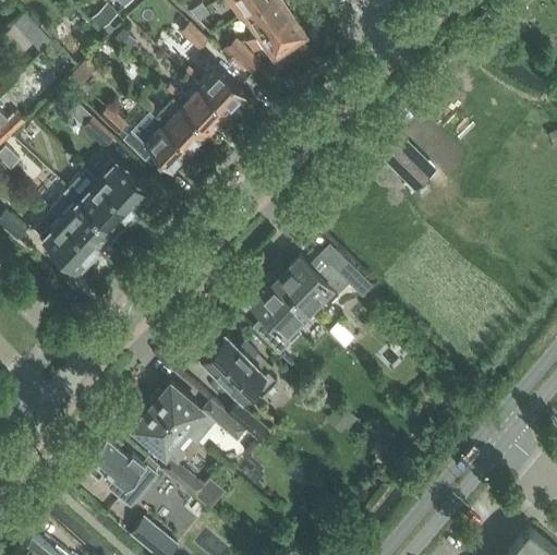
[(117,0),(126,9),(135,0),(117,0)]
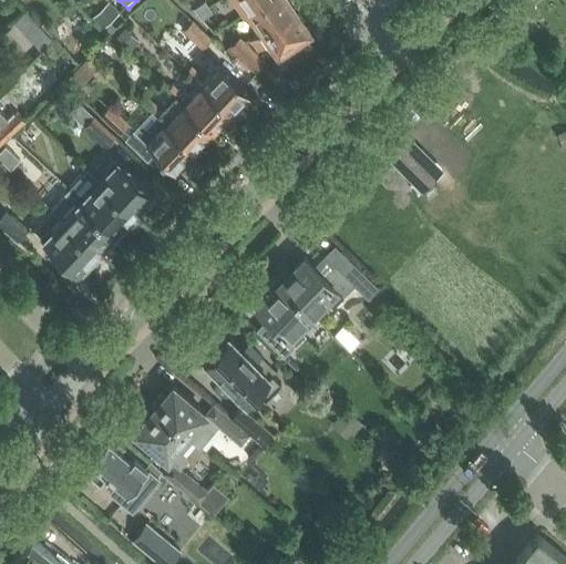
[(233,0),(245,17),(269,0),(233,0)]
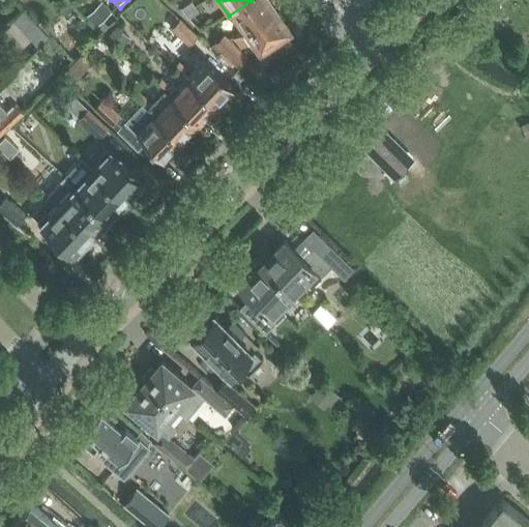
[(242,34),(276,11),(268,0),(252,0),(229,16),(242,34)]
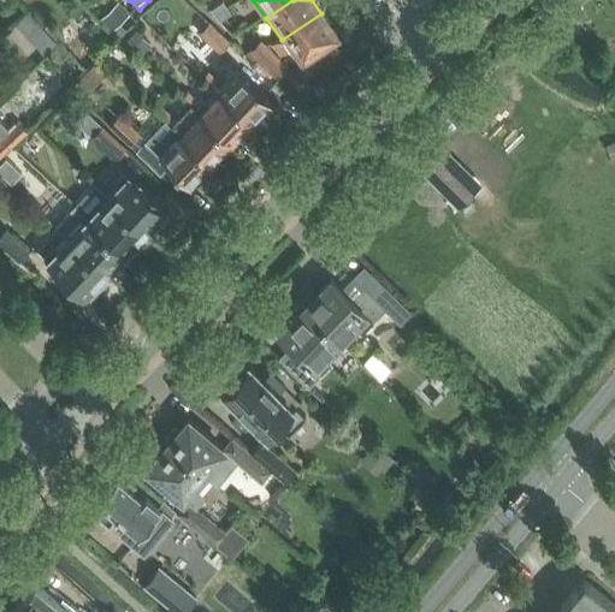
[(549,22),(571,0),(554,0),(540,13),(549,22)]
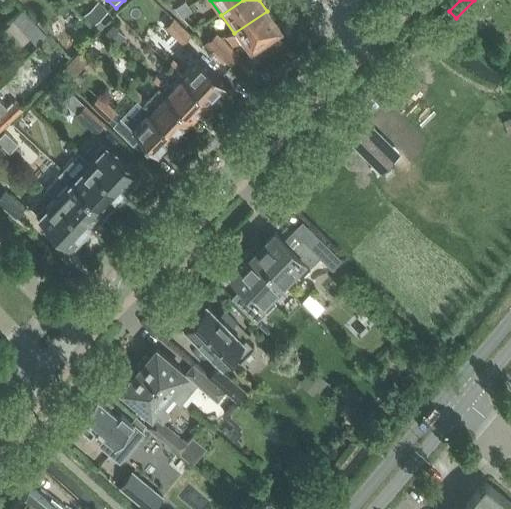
[(108,14),(98,4),(84,19),(94,29),(108,14)]
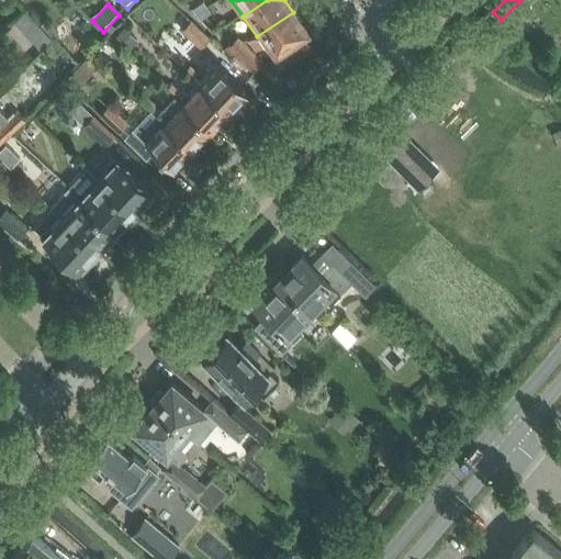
[(195,17),(206,10),(203,4),(192,11),(195,17)]
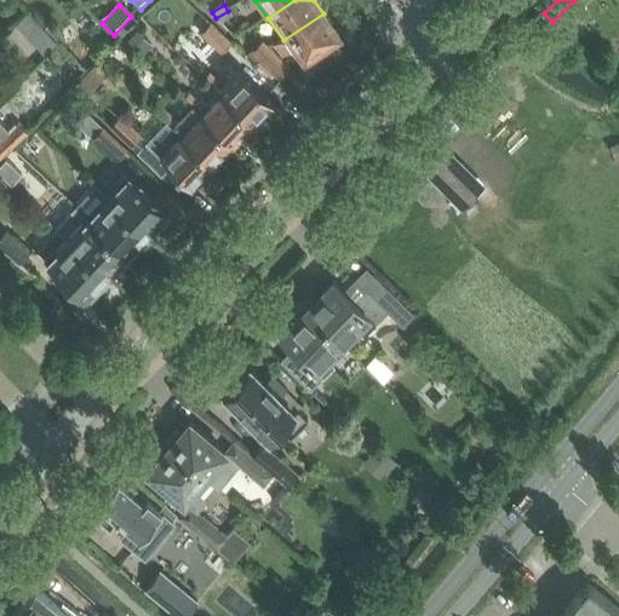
[(221,24),(231,17),(228,11),(216,18),(221,24)]
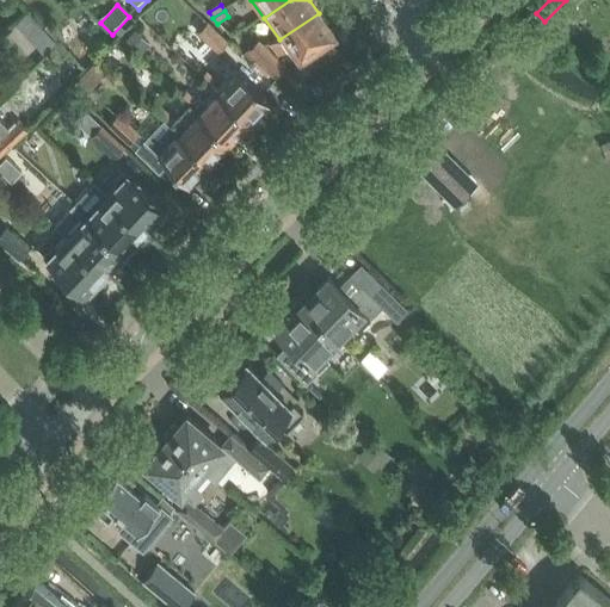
[(319,13),(279,39),(279,41),(272,45),(279,57),(288,51),(300,70),(316,59),(312,53),(336,37),(319,13)]
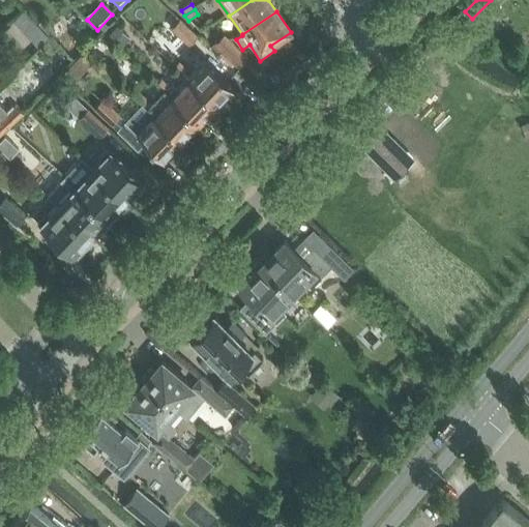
[(49,39),(24,12),(13,23),(38,49),(49,39)]
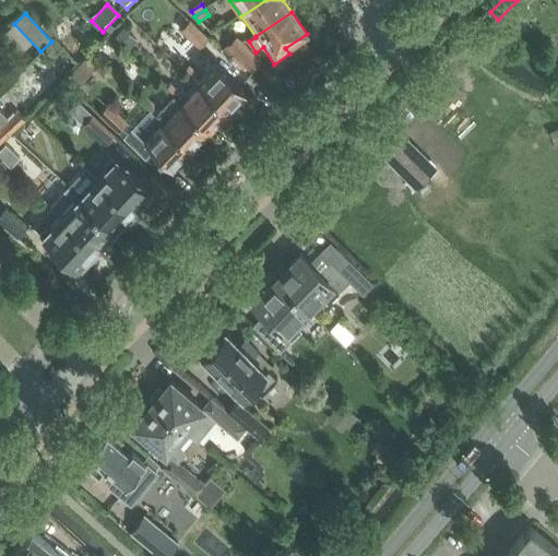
[(48,22),(42,28),(51,38),(58,32),(48,22)]
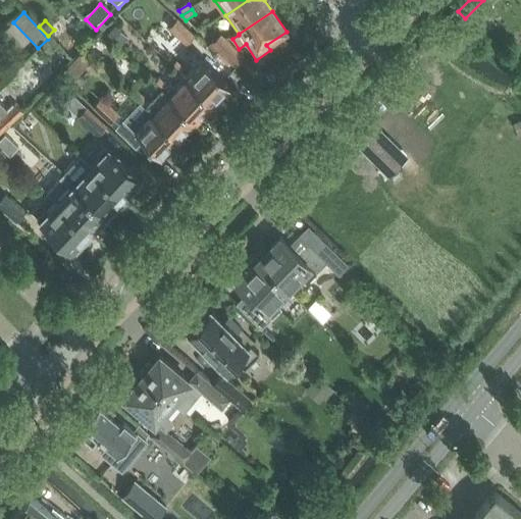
[(187,46),(196,37),(177,20),(169,29),(187,46)]
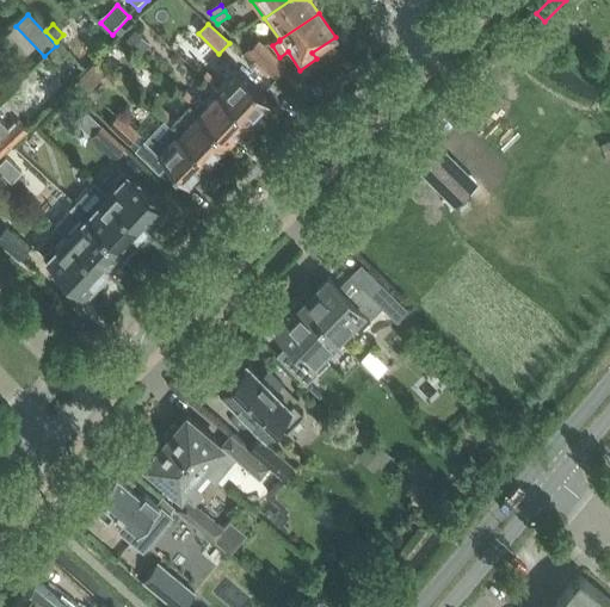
[(135,33),(125,43),(140,56),(149,47),(135,33)]
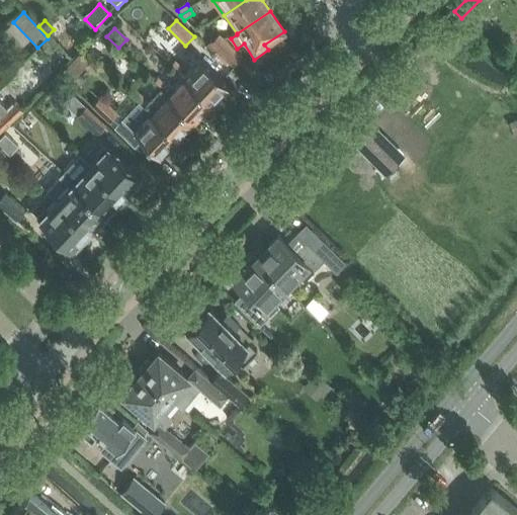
[(213,49),(225,41),(220,36),(209,45),(213,49)]
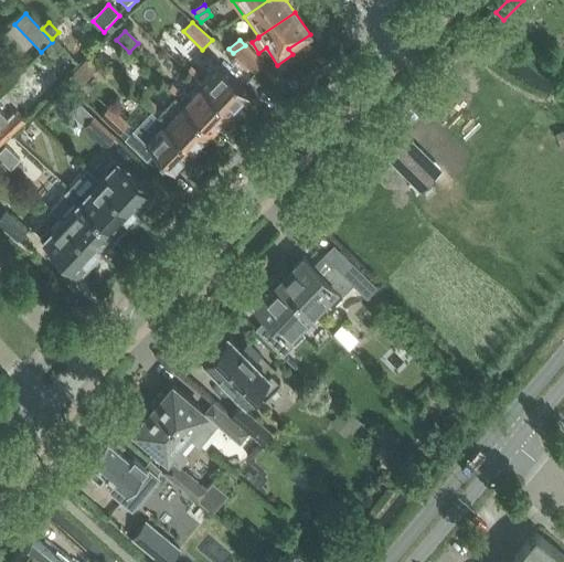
[(255,74),(264,65),(245,45),(233,53),(255,74)]
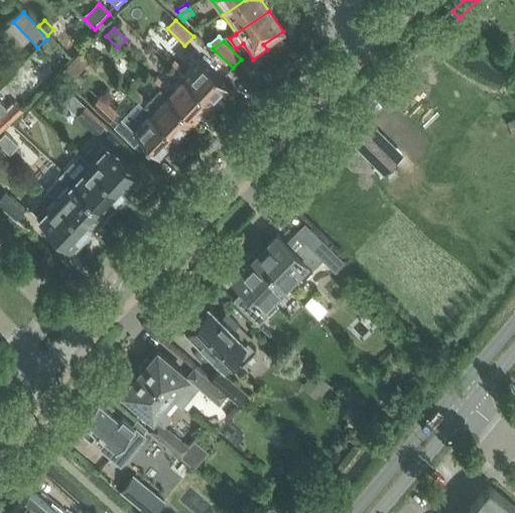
[(184,79),(211,104),(228,87),(202,60),(184,79)]
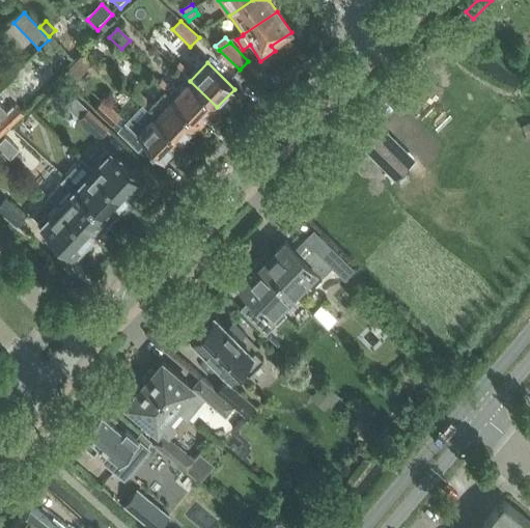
[(75,64),(64,75),(75,84),(85,74),(75,64)]
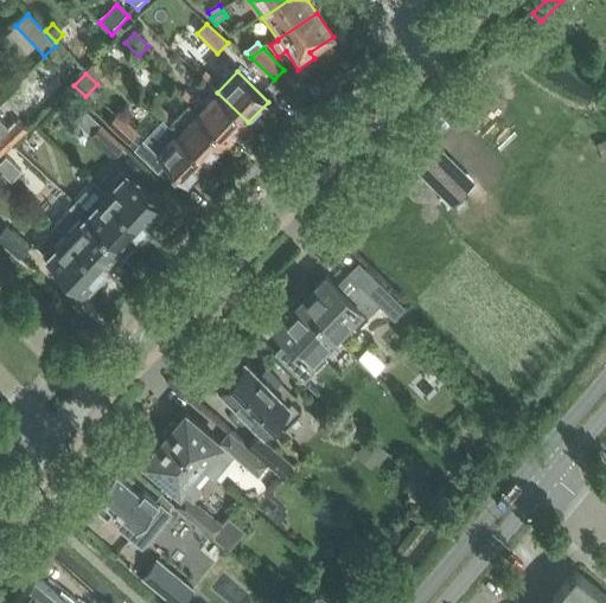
[(210,85),(214,82),(205,74),(202,77),(210,85)]
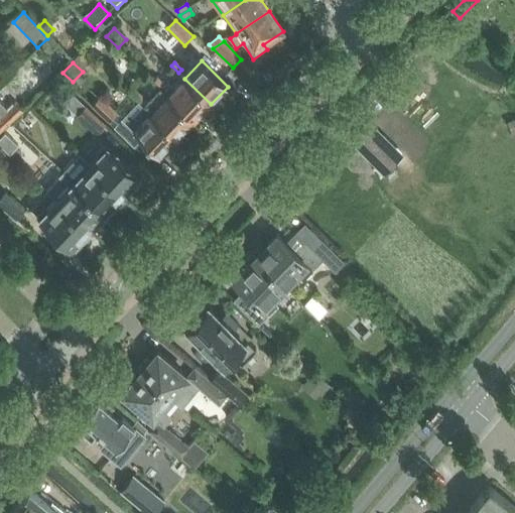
[(157,80),(150,74),(147,77),(161,91),(165,87),(157,80)]
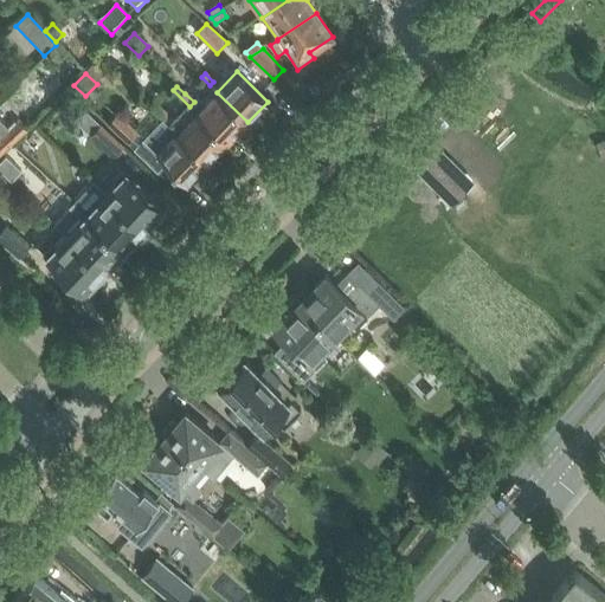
[(227,142),(248,122),(217,92),(212,86),(198,102),(203,107),(197,112),(227,142)]
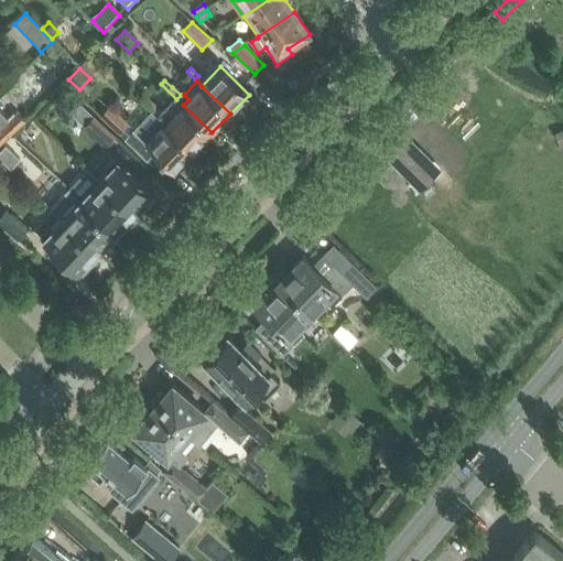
[(120,137),(129,127),(94,93),(85,103),(101,118),(100,118),(120,137)]
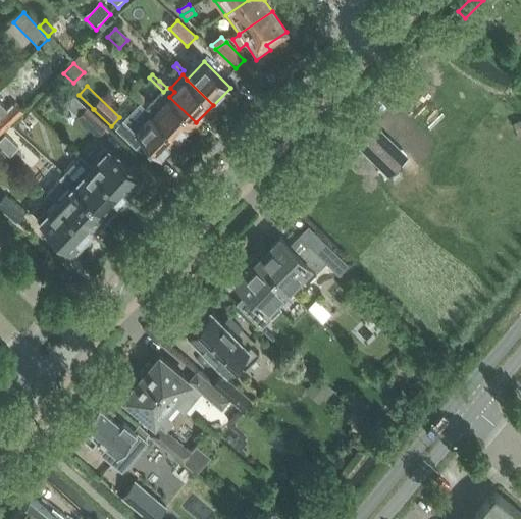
[(169,97),(163,92),(150,104),(136,90),(129,95),(140,104),(151,115),(152,114),(178,141),(196,122),(169,97)]
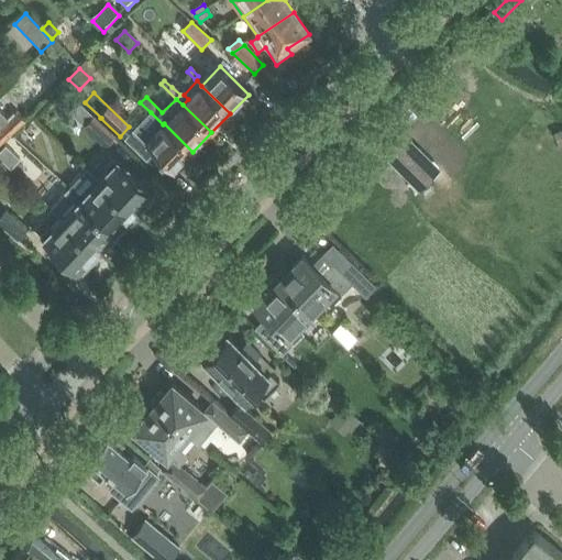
[(107,147),(116,139),(81,105),(72,114),(107,147)]
